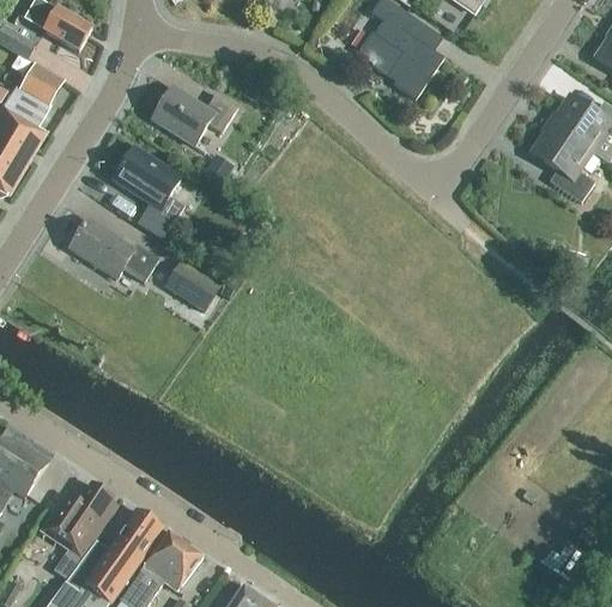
[(54,8),(40,0),(35,0),(25,17),(43,26),(41,30),(77,52),(90,29),(55,7),(54,8)]
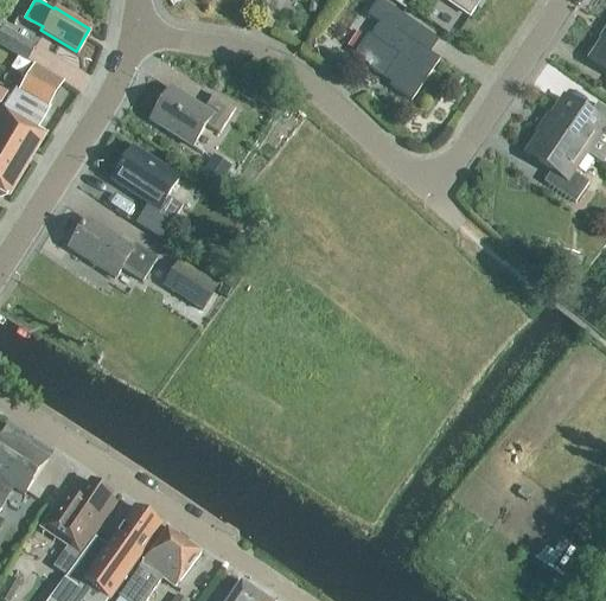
[(404,34),(413,20),(384,0),(374,0),(365,12),(377,20),(369,33),(367,32),(352,51),(364,58),(362,62),(390,81),(388,83),(410,98),(438,57),(404,34)]
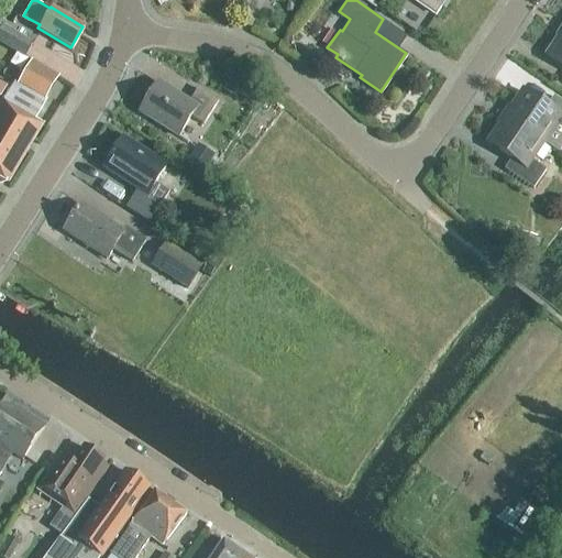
[(417,0),(434,12),(442,0),(417,0)]
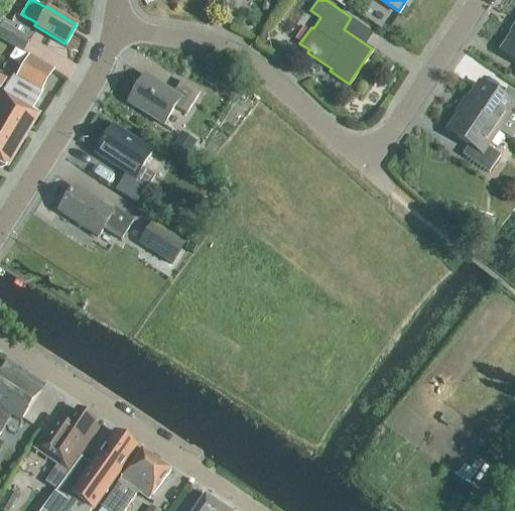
[(0,35),(20,48),(28,36),(2,21),(0,24),(0,35)]
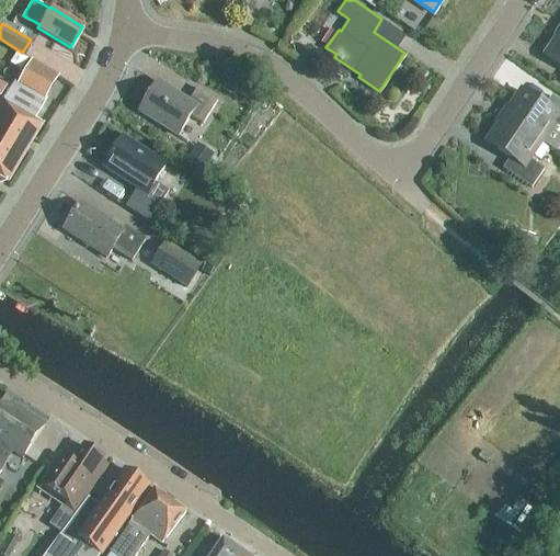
[(559,25),(543,50),(559,61),(559,25)]
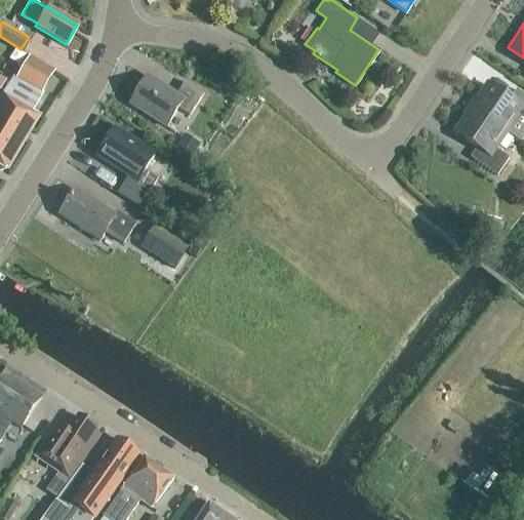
[(15,76),(41,90),(53,69),(28,53),(15,76)]
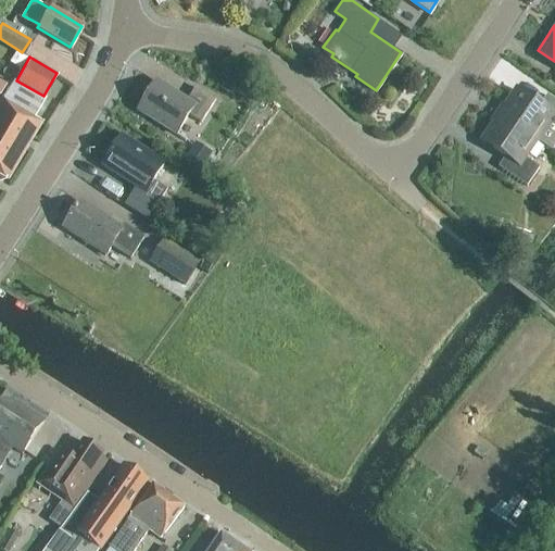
[(229,67),(223,78),(236,86),(241,75),(229,67)]
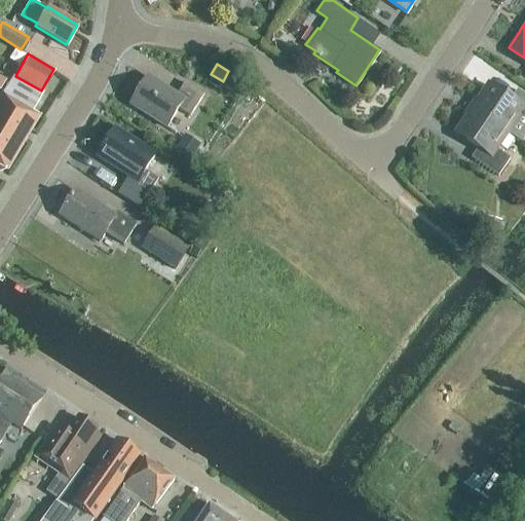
[(176,92),(147,74),(128,102),(165,125),(178,107),(189,114),(202,92),(184,80),(176,92)]
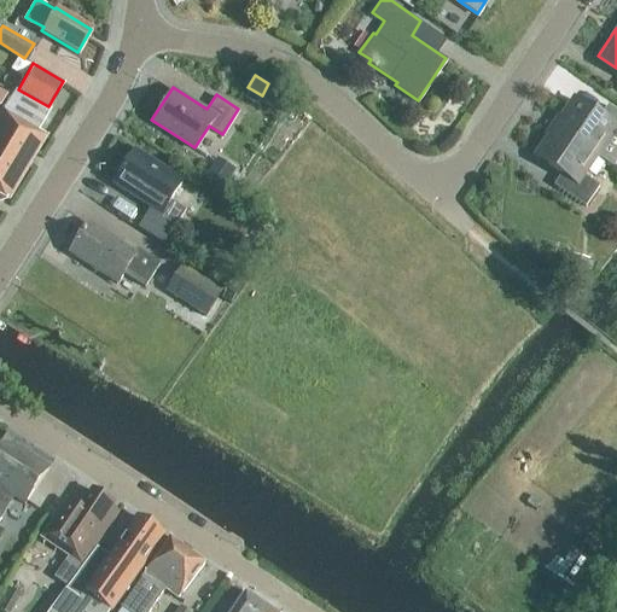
[(552,124),(594,153),(607,133),(616,139),(616,109),(606,103),(599,115),(571,95),(552,124)]
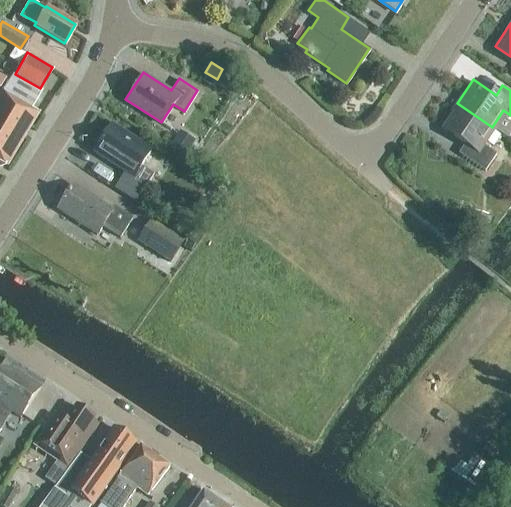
[(0,160),(6,164),(38,110),(2,89),(0,92),(0,160)]
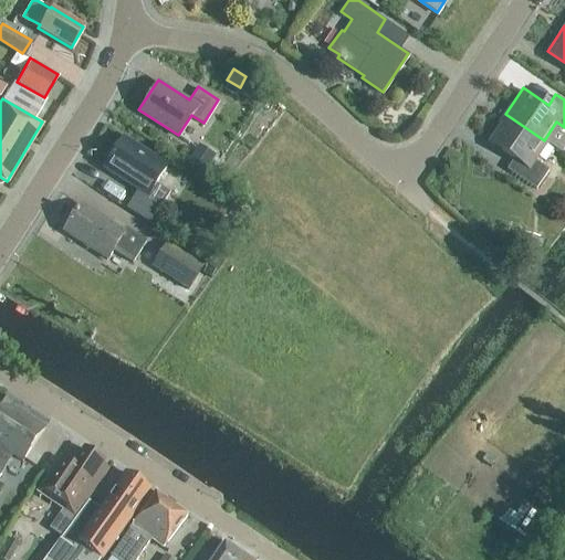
[(533,157),(544,140),(505,114),(488,139),(513,156),(506,167),(534,186),(547,167),(533,157)]
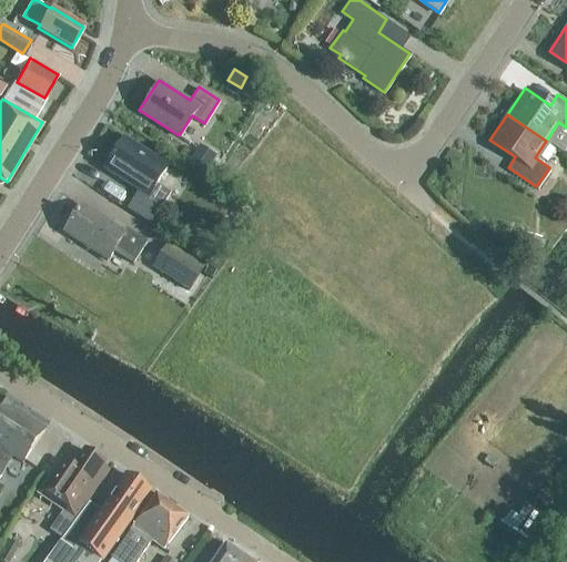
[(154,215),(169,192),(155,183),(168,165),(122,136),(103,166),(138,188),(125,206),(148,222),(153,214),(154,215)]
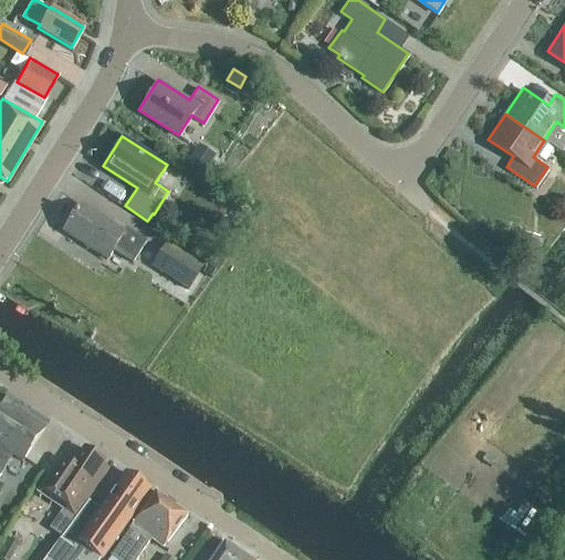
[(215,150),(198,141),(189,157),(206,166),(215,150)]
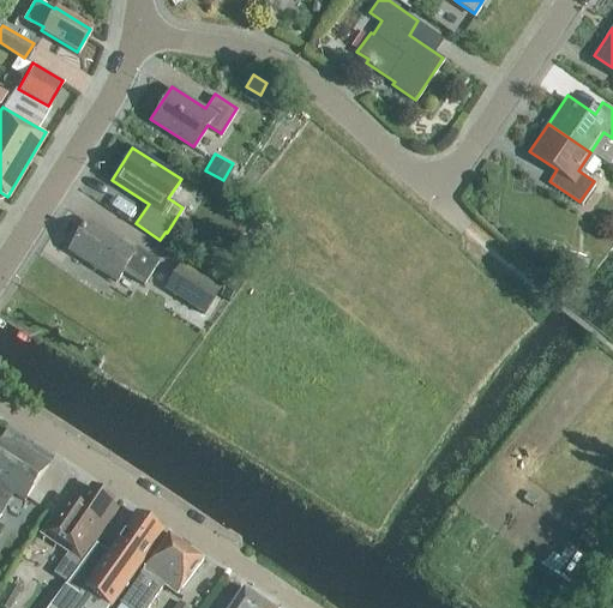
[(119,241),(86,220),(68,248),(116,278),(126,264),(138,271),(154,246),(127,229),(119,241)]
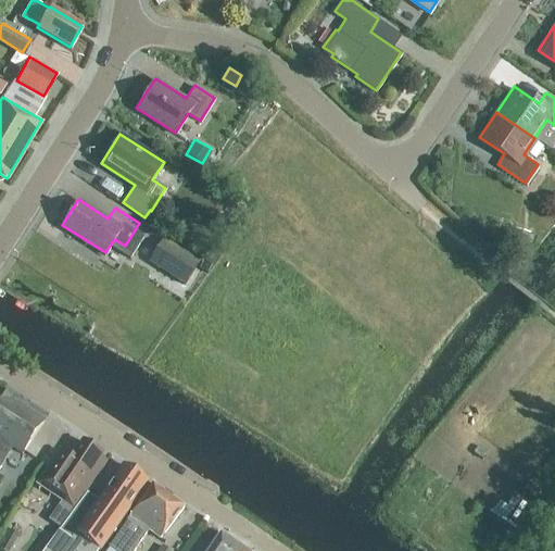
[(165,237),(150,260),(186,283),(201,260),(165,237)]
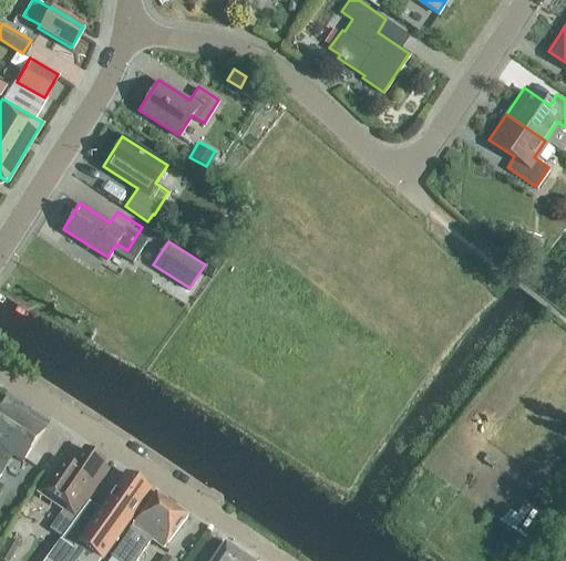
[(211,276),(215,268),(207,263),(203,270),(211,276)]
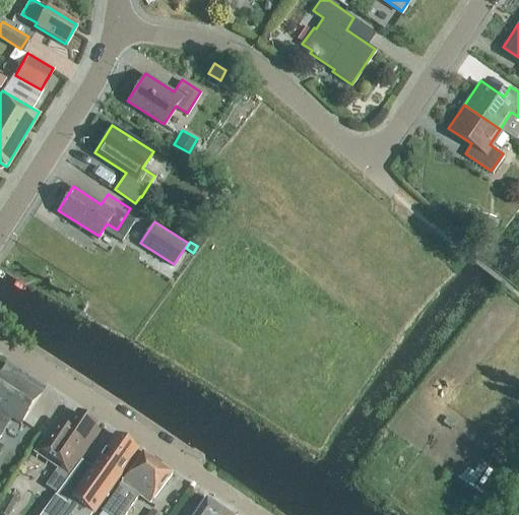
[(0,435),(11,416),(20,423),(40,391),(0,365),(0,435)]
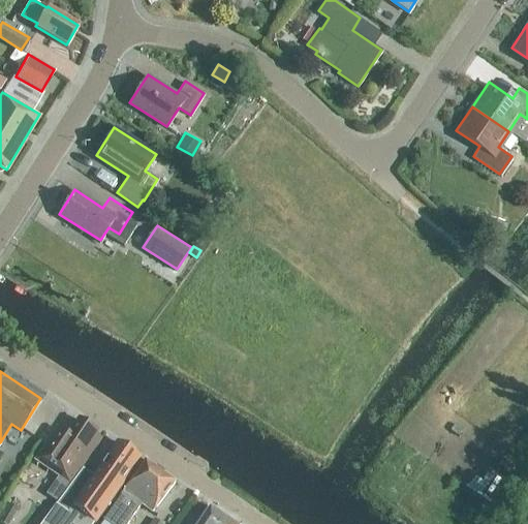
[(99,437),(94,433),(96,429),(78,417),(67,433),(56,426),(34,458),(58,474),(47,492),(57,499),(99,437)]
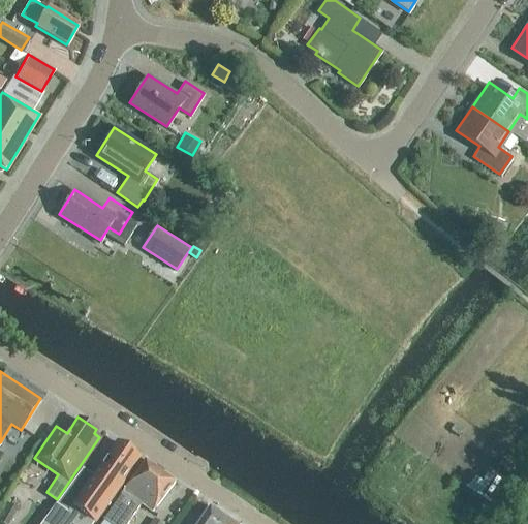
[(94,521),(140,456),(117,439),(92,474),(82,467),(39,523),(90,523),(93,520),(94,521)]
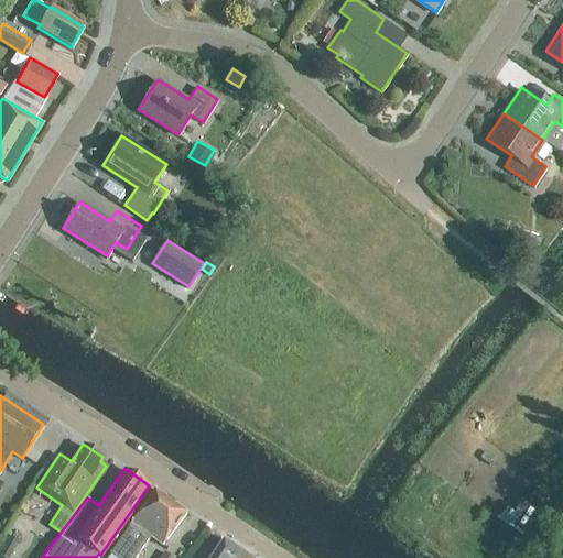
[(162,544),(185,511),(154,488),(109,551),(118,557),(132,557),(150,535),(162,544)]
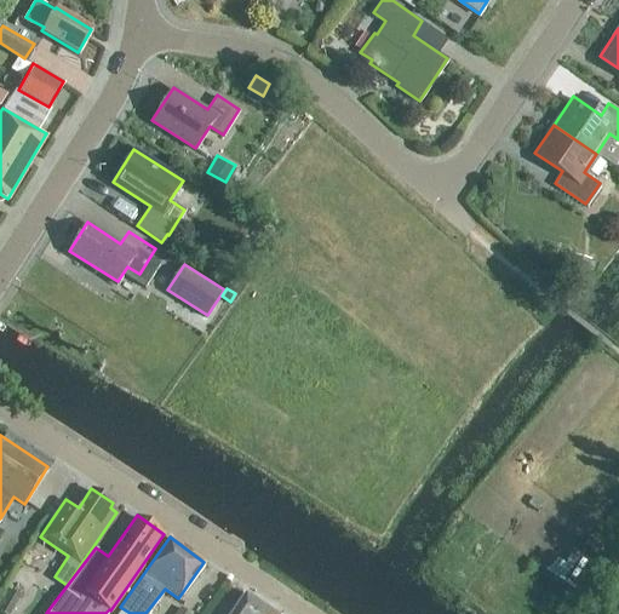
[(278,613),(246,592),(228,613),(278,613)]
